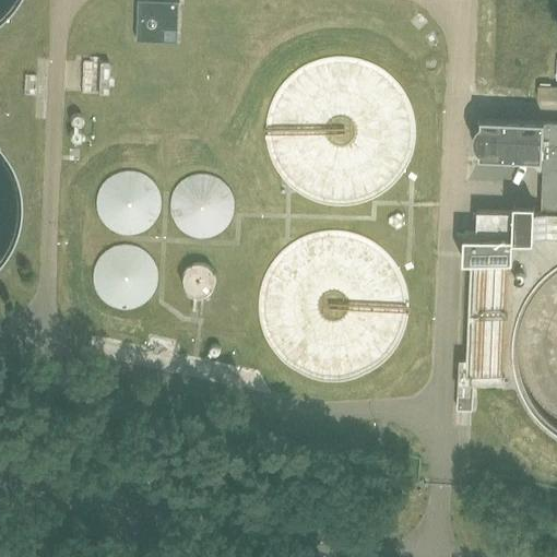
[(176,44),(177,3),(137,1),(134,43),(176,44)]
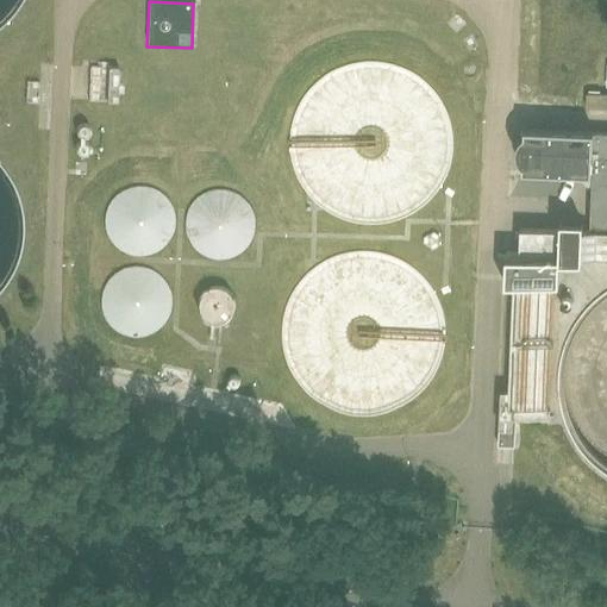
[(94,104),(123,101),(120,68),(92,70),(94,104)]
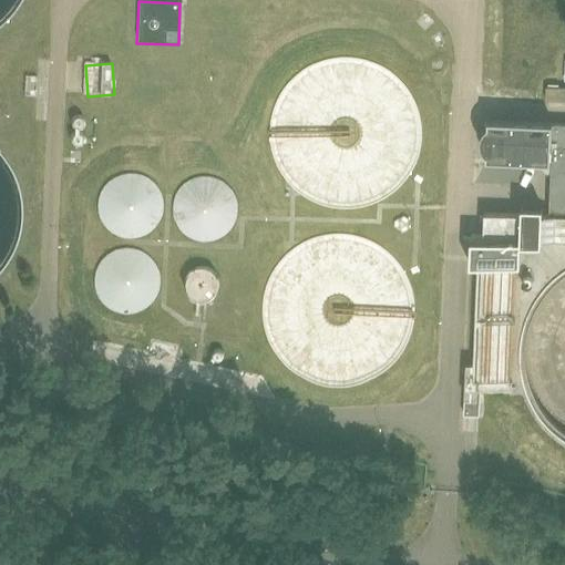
[(564,90),(544,89),(543,102),(564,103),(564,90)]
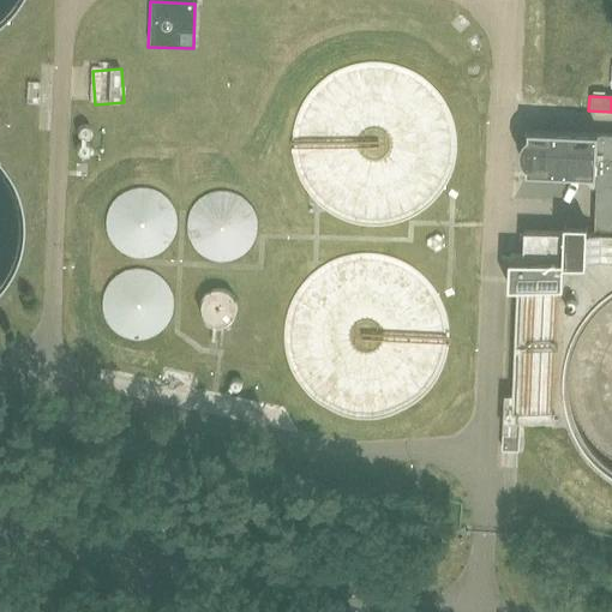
[(611,136),(527,132),(525,175),(594,179),(592,237),(522,233),(521,257),(508,256),(507,291),(522,291),(517,414),(502,413),(501,451),(517,451),(519,424),(552,426),(552,415),(550,415),(556,293),(562,293),(562,270),(583,271),(585,268),(611,268),(611,136)]
